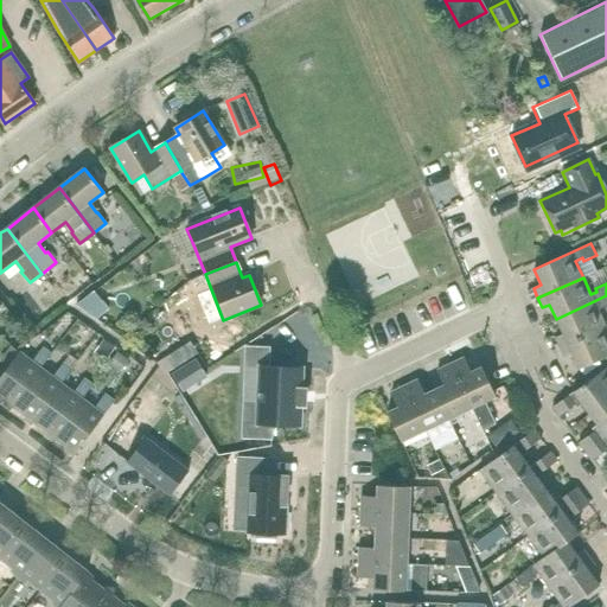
[(95,293),(77,307),(96,320),(108,311),(95,293)]
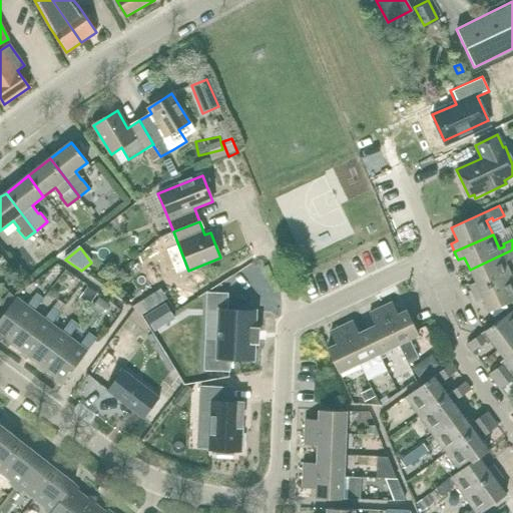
[(473,294),(511,277),(505,262),(510,260),(511,262),(512,261),(512,249),(470,270),(476,283),(469,286),(473,294)]
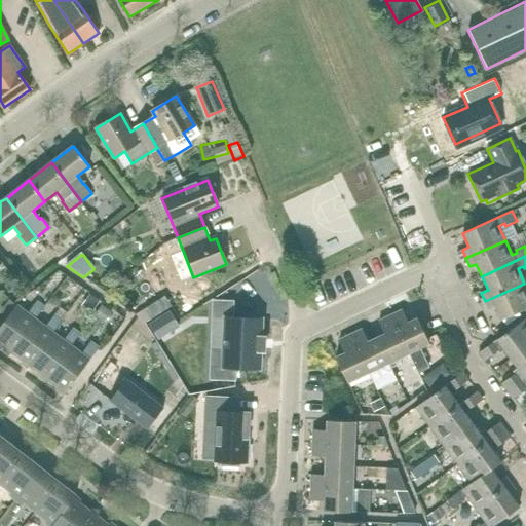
[(525,287),(524,284),(485,301),(489,309),(495,306),(501,320),(525,308),(525,287)]
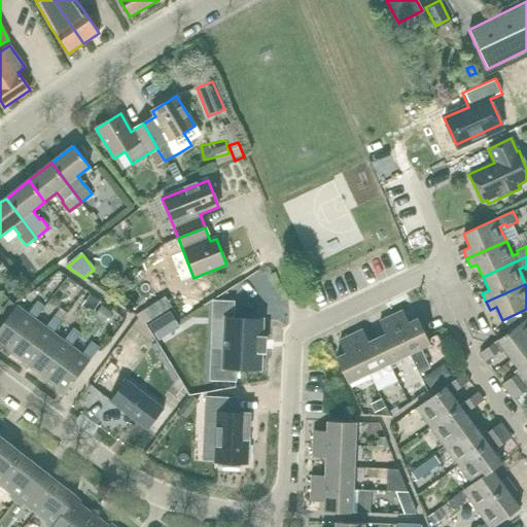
[(90,296),(81,307),(91,313),(98,303),(90,296)]
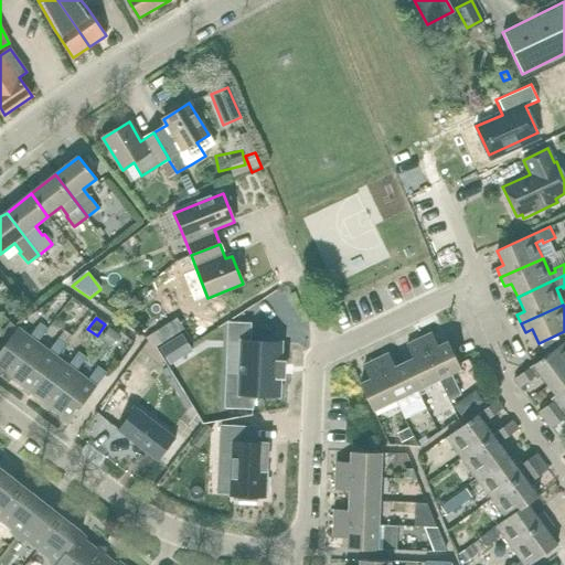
[(152,333),(160,344),(184,329),(177,318),(152,333)]
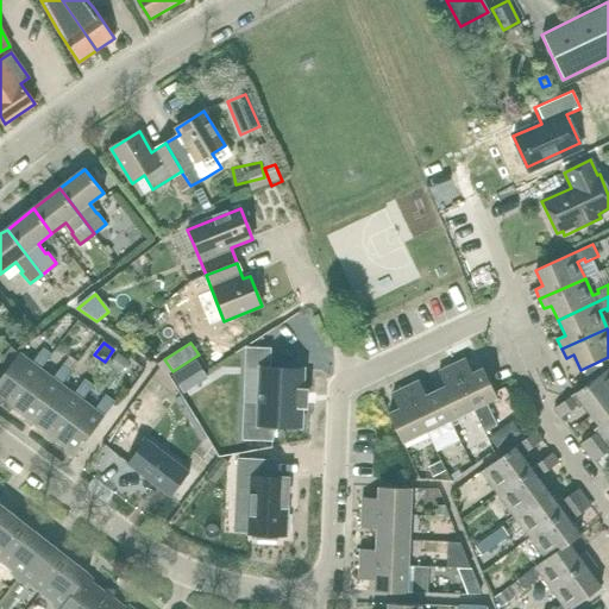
[(0,363),(8,369),(19,353),(12,347),(0,363)]
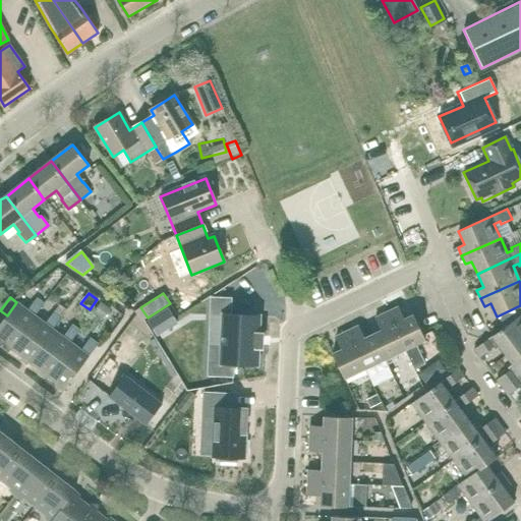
[(8,352),(10,349),(35,316),(44,304),(36,298),(27,310),(16,302),(7,315),(0,324),(0,342),(4,345),(2,348),(8,352)]
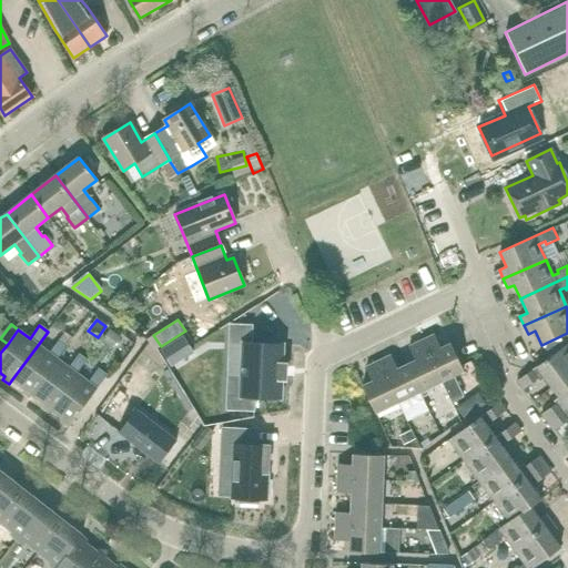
[(227,376),(226,409),(253,411),(254,397),(281,398),(281,381),(285,381),(286,364),(282,363),(283,345),(251,344),(251,326),(230,325),(230,344),(243,345),(241,376),(227,376)]
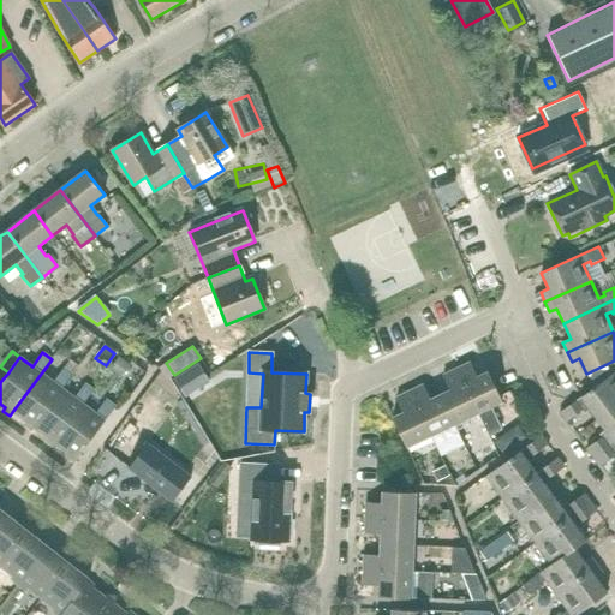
[(119,356),(109,369),(121,378),(131,365),(119,356)]
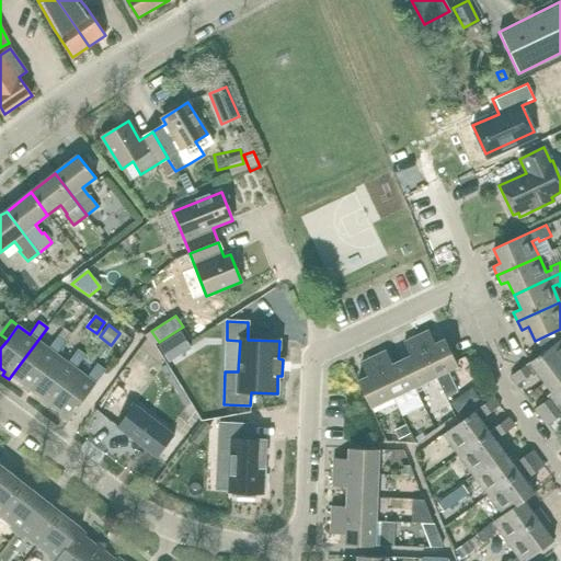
[(457,362),(444,335),(434,340),(427,327),(414,333),(435,373),(433,374),(445,398),(458,392),(446,368),(457,362)]
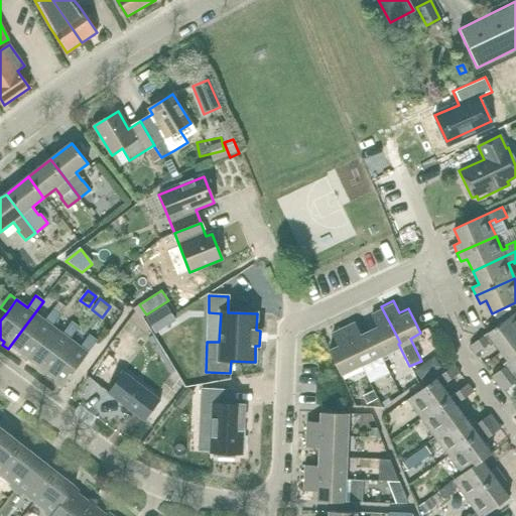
[(166,305),(146,318),(155,333),(175,319),(166,305)]
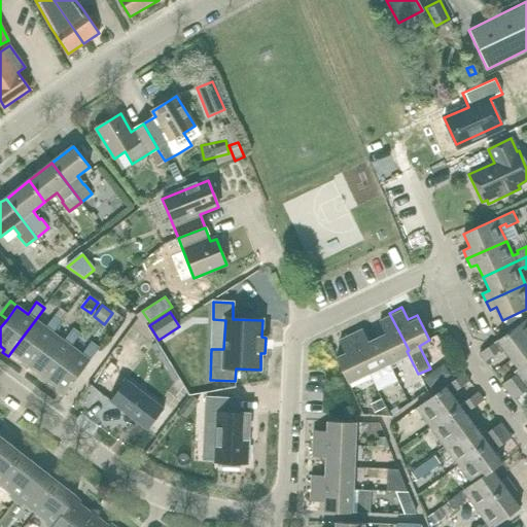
[(389,360),(407,351),(409,350),(389,313),(378,319),(385,331),(377,336),(389,360)]
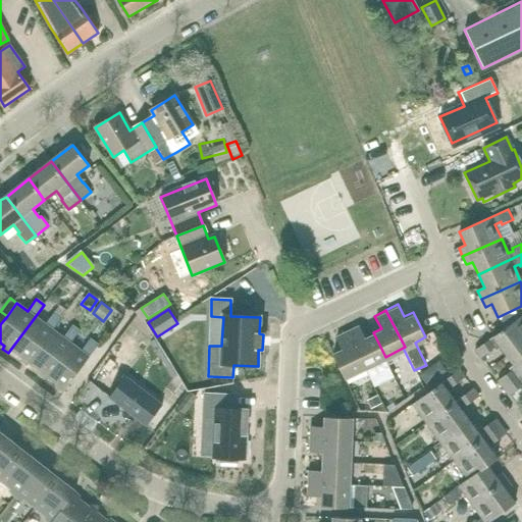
[(35,317),(10,350),(22,359),(20,362),(27,366),(29,363),(53,330),(61,318),(54,312),(45,324),(35,317)]
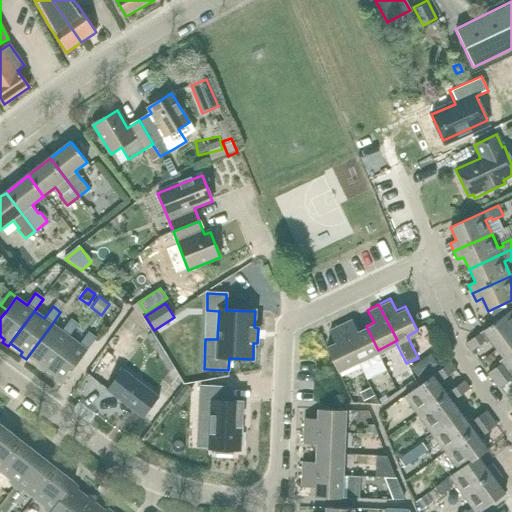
[(497,350),(511,338),(511,310),(465,344),(471,351),(489,338),(497,350)]
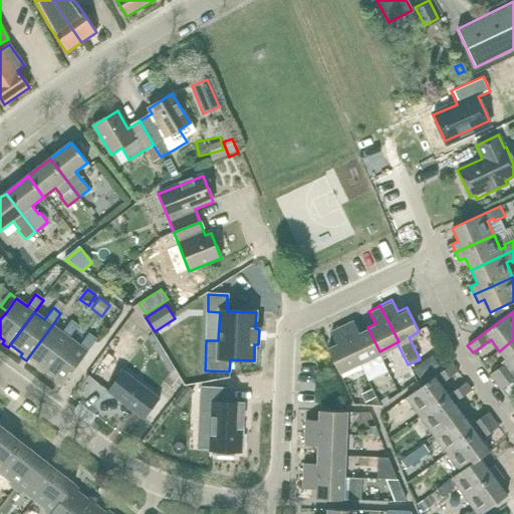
[(379,351),(367,327),(358,331),(352,319),(341,325),(360,361),(364,370),(362,371),(367,381),(369,380),(386,372),(388,372),(378,352),(379,351)]
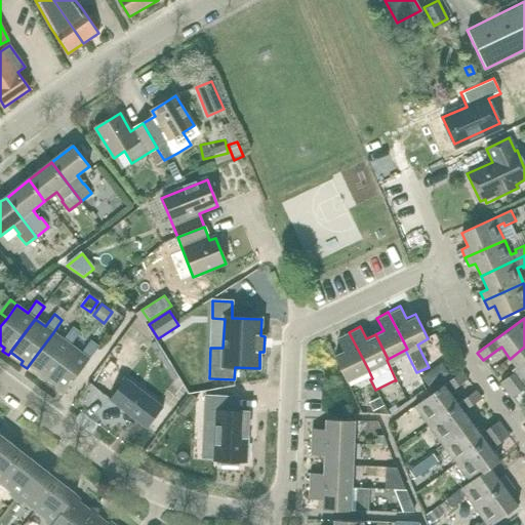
[(44,381),(46,378),(72,344),(80,333),(72,327),(64,339),(53,332),(29,365),(40,374),(38,377),(44,381)]
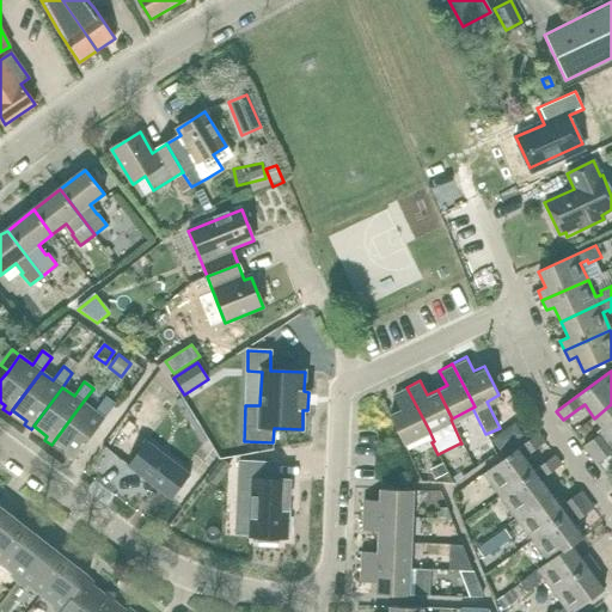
[(390,415),(405,444),(429,430),(407,387),(393,395),(401,409),(390,415)]
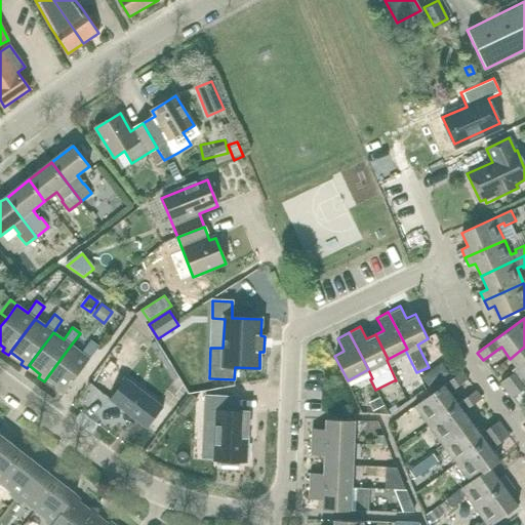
[(63,395),(64,395),(98,347),(90,340),(82,352),(72,344),(46,378),(58,388),(56,391),(63,395)]
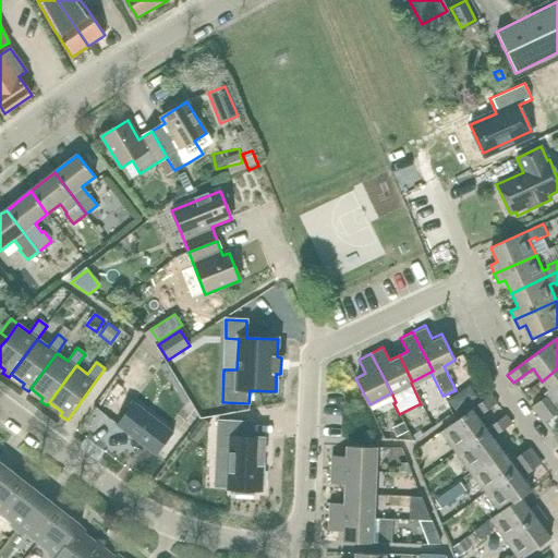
[(537,415),(557,399),(557,368),(542,381),(550,393),(532,408),(537,415)]
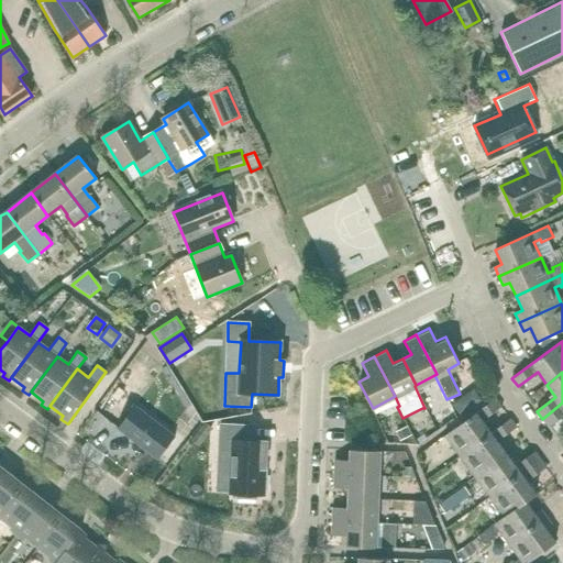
[(451,405),(460,415),(470,407),(462,396),(451,405)]
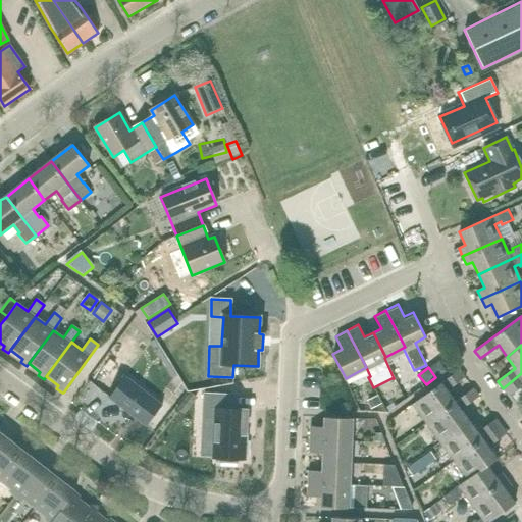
[(450,389),(465,379),(468,377),(462,369),(415,403),(428,422),(458,401),(450,389)]
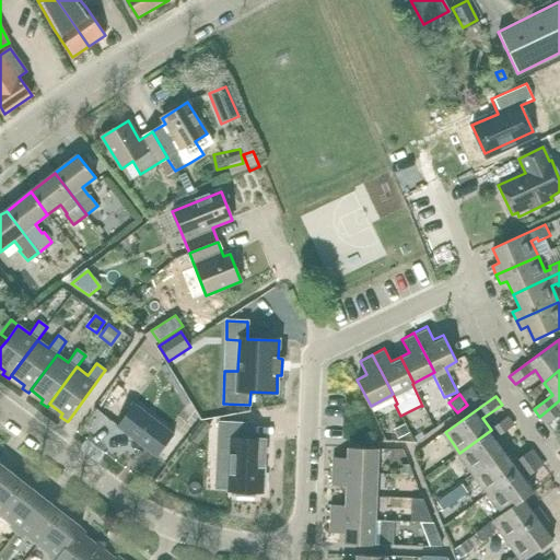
[(559,400),(539,417),(545,424),(559,412),(559,400)]
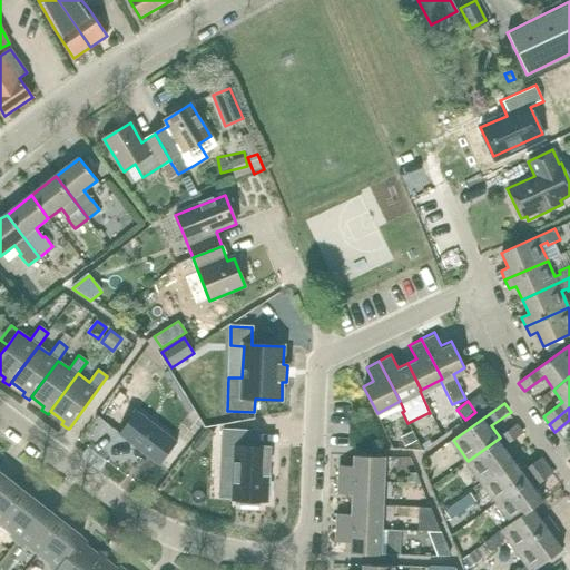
[(136,412),(118,434),(158,465),(176,443),(136,412)]
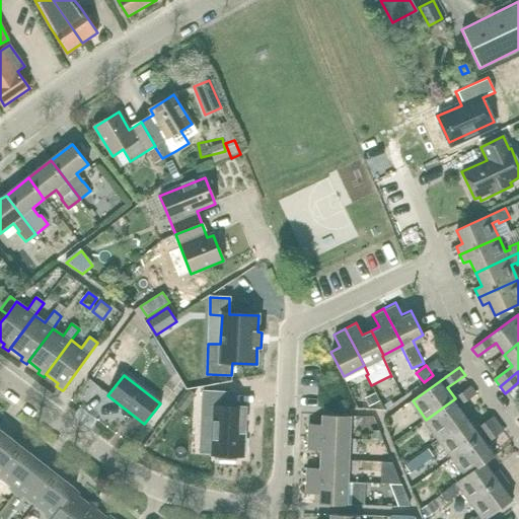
[(384,402),(394,396),(387,383),(377,389),(384,402)]
